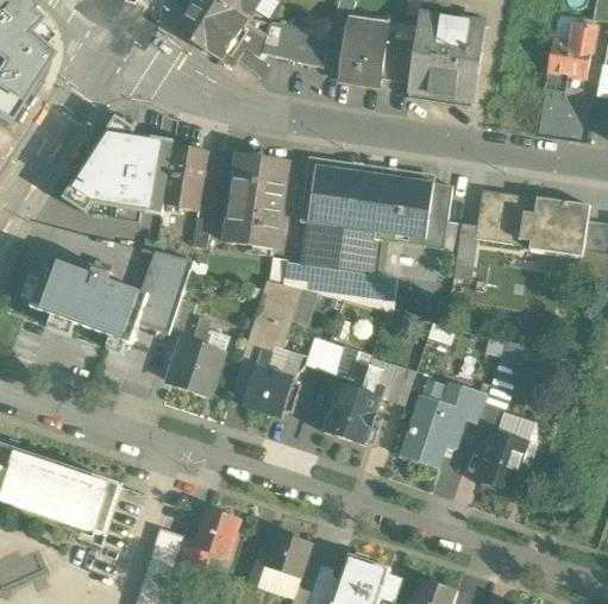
[(39,17),(20,0),(0,0),(0,117),(6,121),(51,52),(29,31),(39,17)]
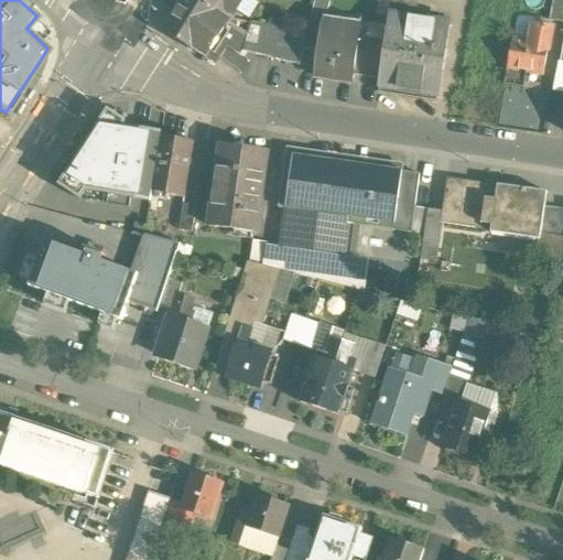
[(176,0),(162,27),(204,54),(208,47),(228,18),(229,15),(210,3),(205,0),(176,0)]
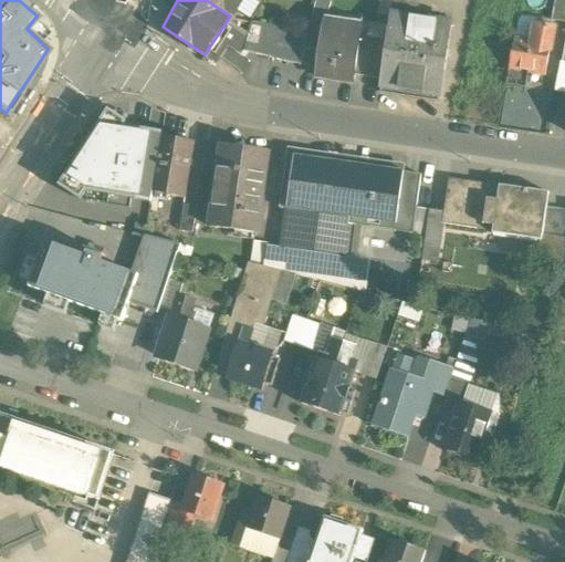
[(213,0),(211,3),(230,16),(240,0),(213,0)]
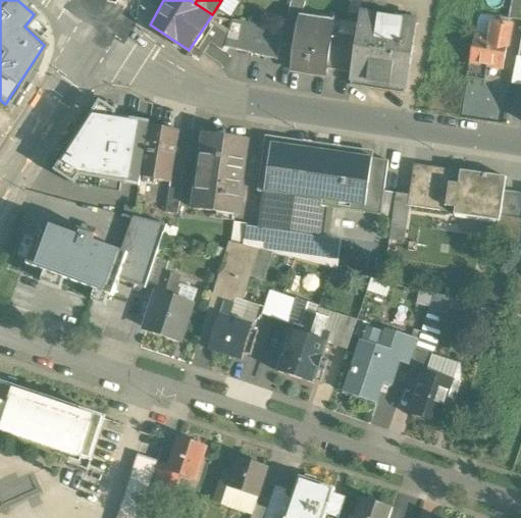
[(290,0),(283,24),(280,41),(294,43),(296,31),(297,31),(299,15),(302,0),(290,0)]
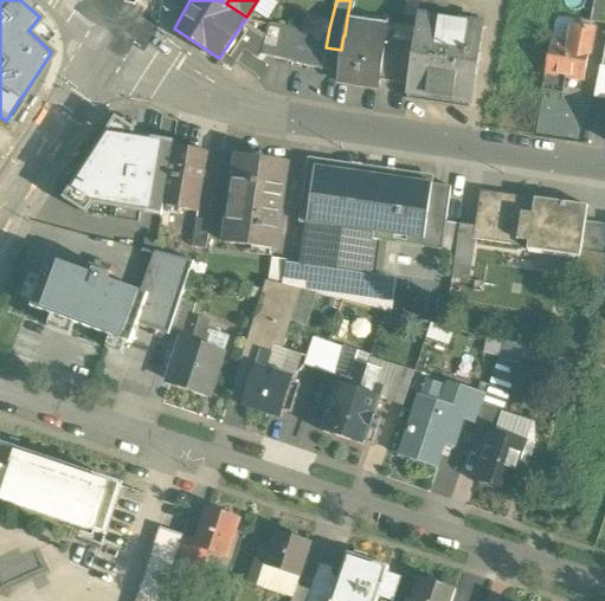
[(419,0),(418,11),(443,14),(445,0),(419,0)]
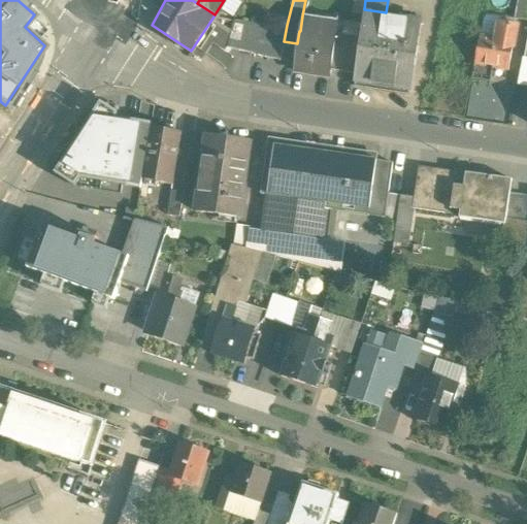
[(515,0),(513,15),(526,18),(526,0),(515,0)]
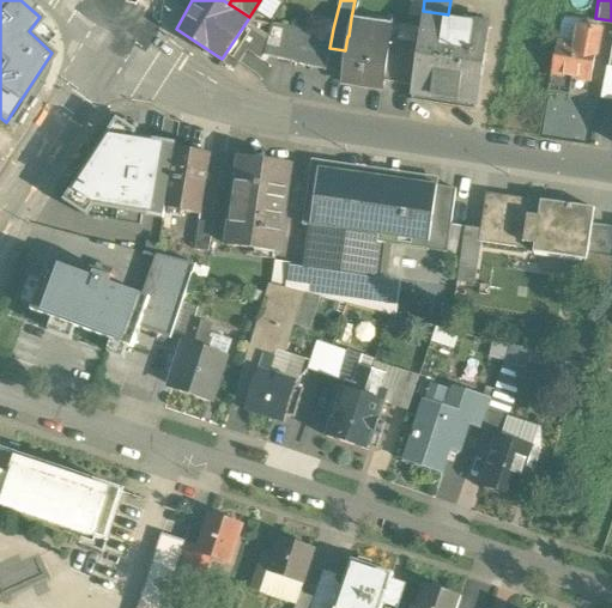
[(448,14),(423,11),(418,38),(417,49),(411,90),(476,99),(486,20),(448,14)]
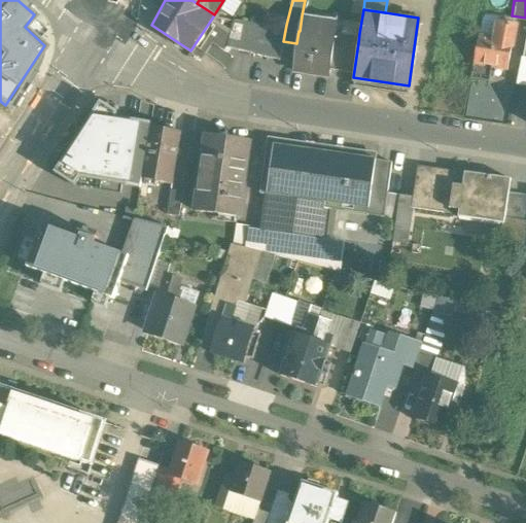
[(499,13),(482,10),(478,33),(494,36),(497,20),(498,20),(499,13)]
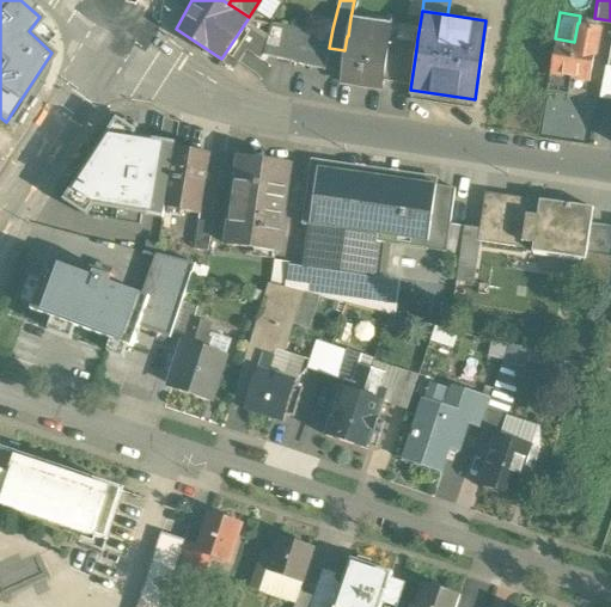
[(370,20),(350,18),(348,36),(347,36),(344,50),(341,79),(382,85),(383,78),(388,42),(367,40),(370,20)]
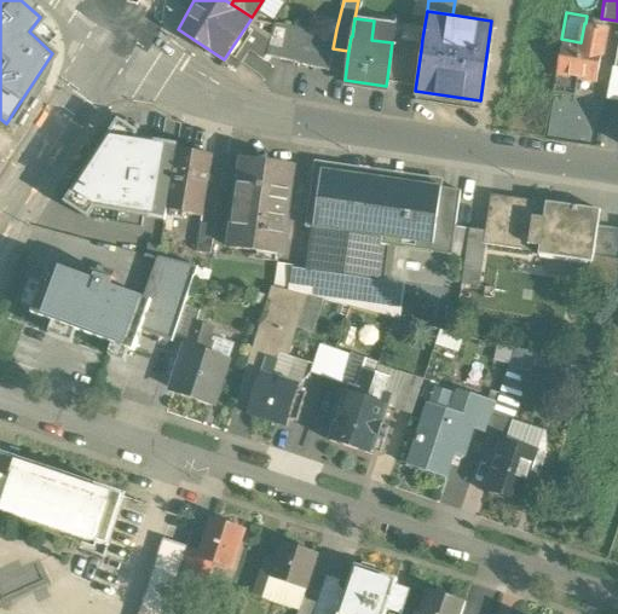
[(270,33),(250,19),(229,52),(240,59),(248,46),(263,56),(266,50),(270,33)]
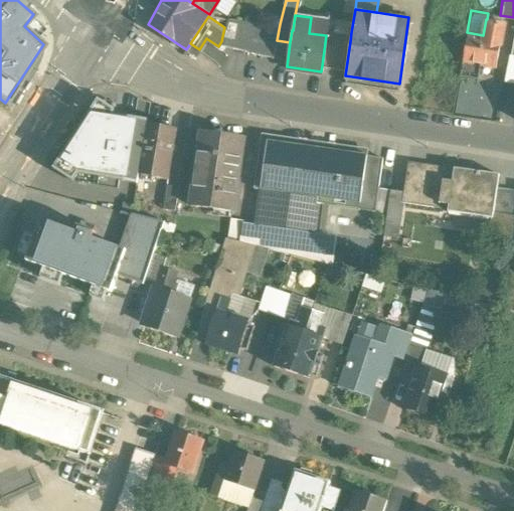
[(280,24),(227,17),(224,27),(221,41),(273,54),(277,40),(280,24)]
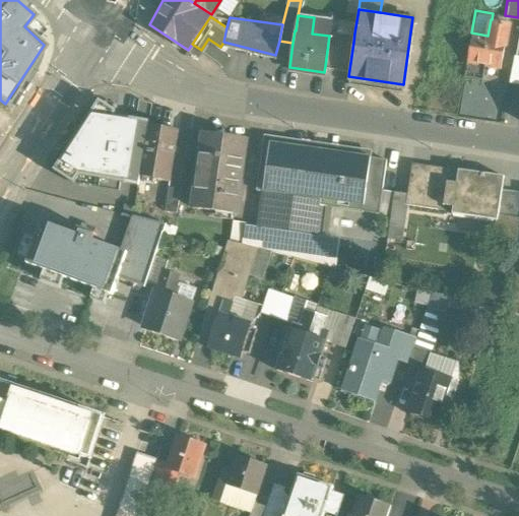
[(331,20),(314,17),(312,34),(329,36),(330,29),(331,20)]
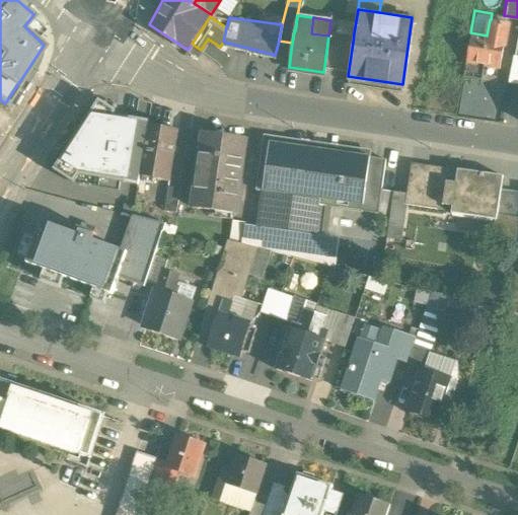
[(491,19),(490,19),(487,35),(503,39),(506,21),(491,19)]
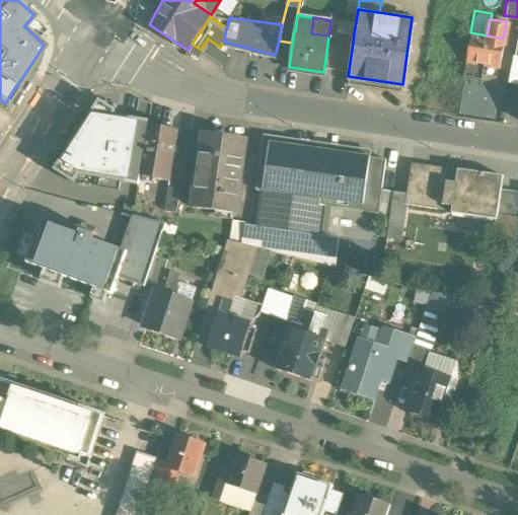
[(341,30),(329,29),(328,35),(324,66),(335,68),(341,30)]
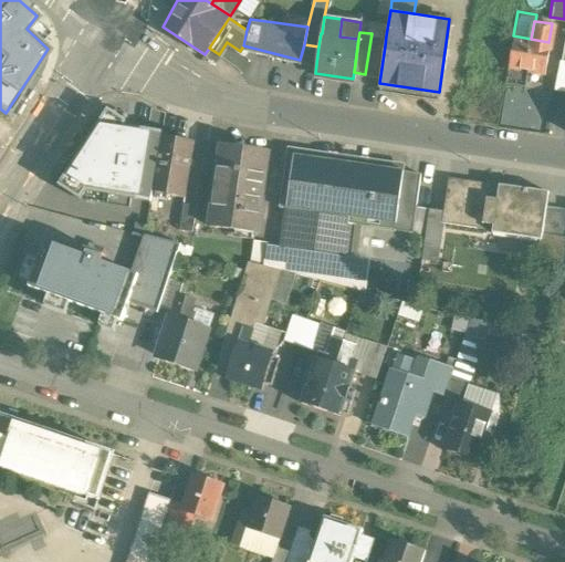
[(564,32),(564,33),(561,58),(560,58),(553,87),(564,89),(564,32)]
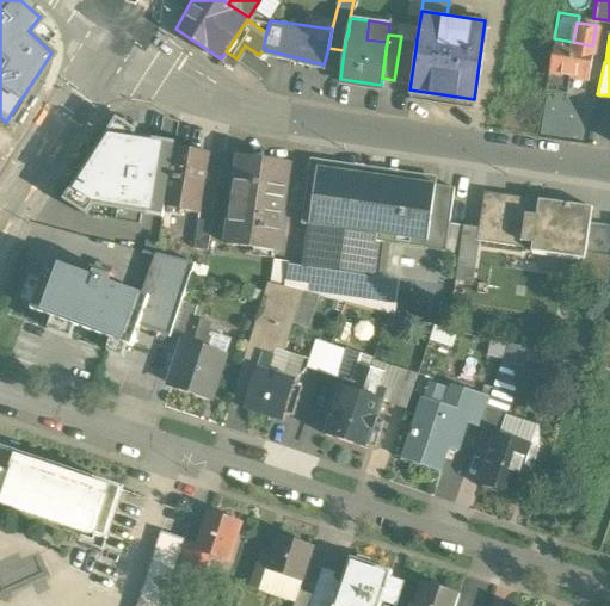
[(417,38),(401,36),(394,80),(408,81),(416,49),(417,38)]
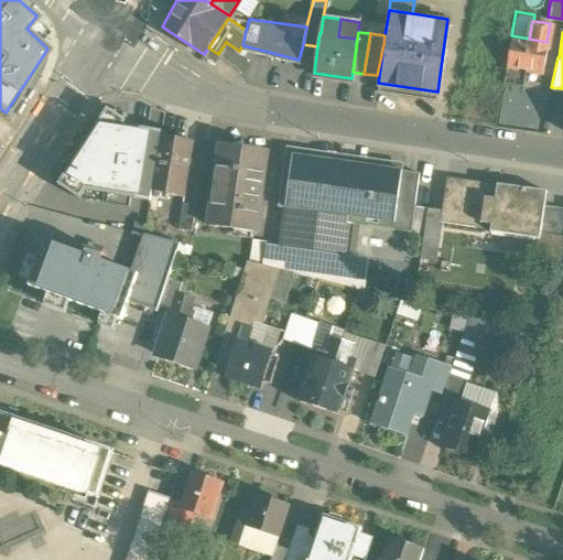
[(529,39),(511,35),(506,64),(524,67),(541,70),(547,42),(529,39)]
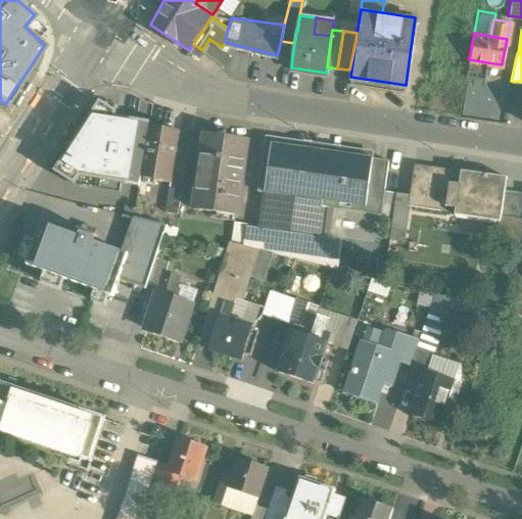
[(486,62),(469,59),(467,74),(484,77),(486,62)]
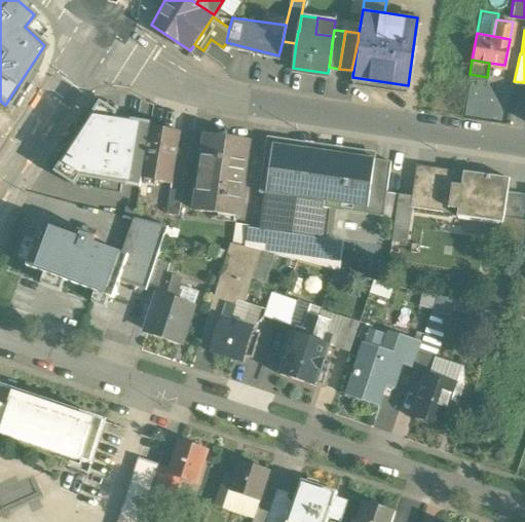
[(81,176),(139,186),(149,123),(149,120),(116,115),(117,110),(100,100),(53,171),(75,184),(81,176)]
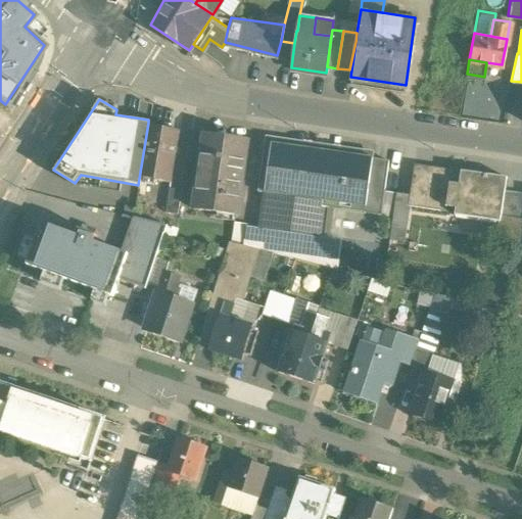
[(178,128),(148,123),(140,175),(170,180),(178,128)]
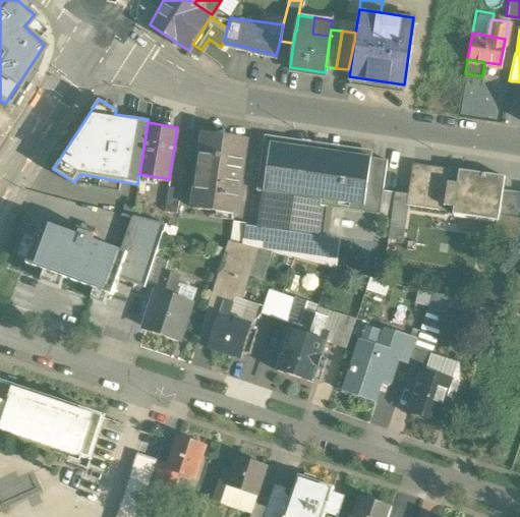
[(204,128),(190,126),(187,149),(199,151),(203,130),(204,130),(204,128)]
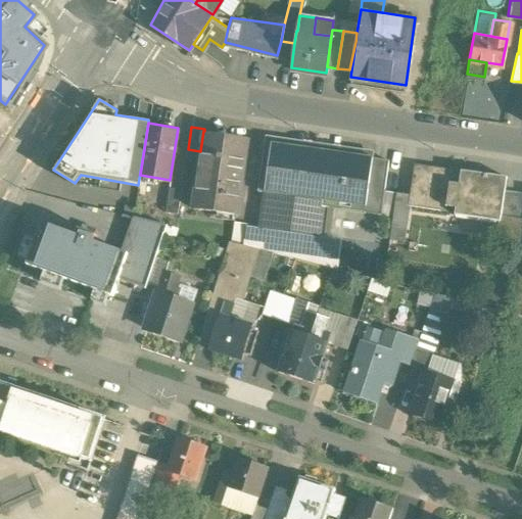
[(200,151),(192,206),(235,213),(240,178),(241,178),(242,168),(242,167),(246,137),(204,131),(203,131),(200,151)]
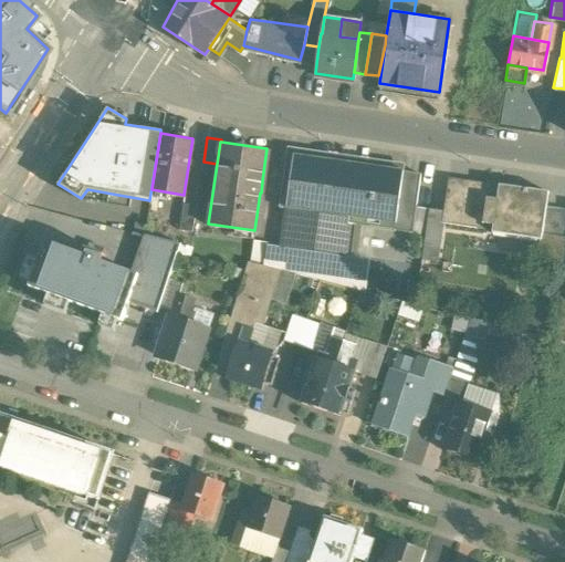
[(403,167),(293,152),(280,245),(341,252),(346,214),(372,217),(394,220),(395,220),(403,168),(403,167)]
